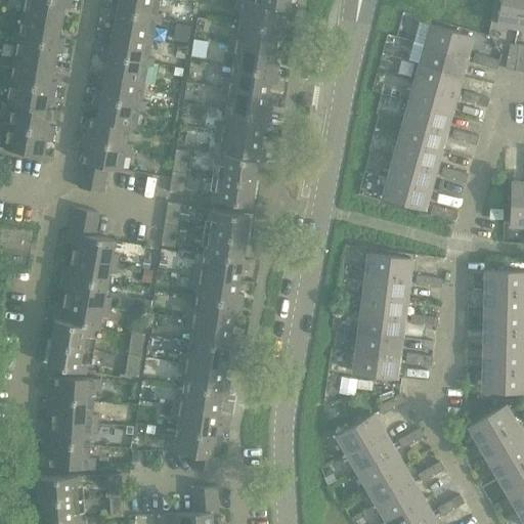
[(71,2),(60,0),(25,0),(23,16),(60,23),(63,8),(70,9),(71,2)]
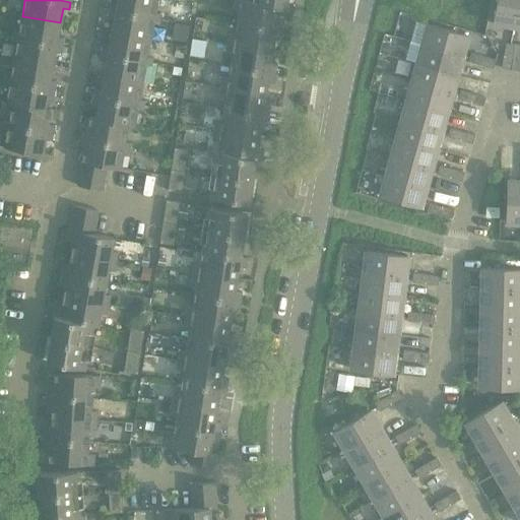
[(112,2),(111,9),(159,18),(160,14),(155,13),(156,0),(118,0),(118,3),(112,2)]
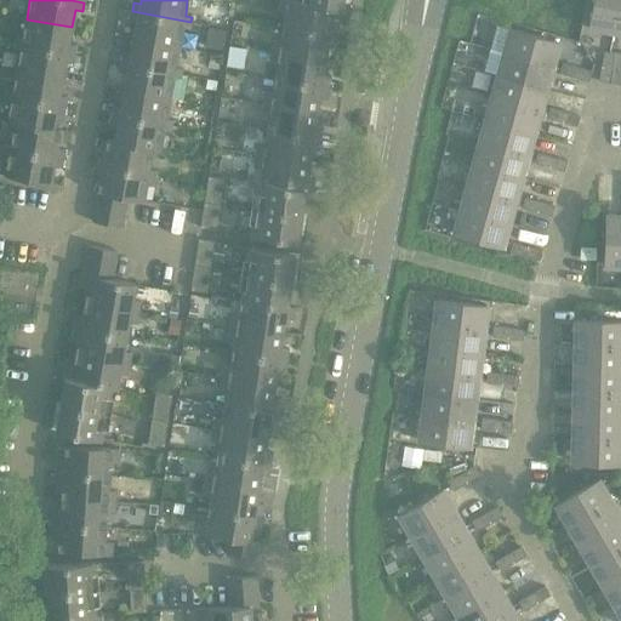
[(286,13),(284,28),(336,35),(339,23),(331,22),(334,9),(296,3),(296,1),(285,0),(280,0),(279,12),(286,13)]
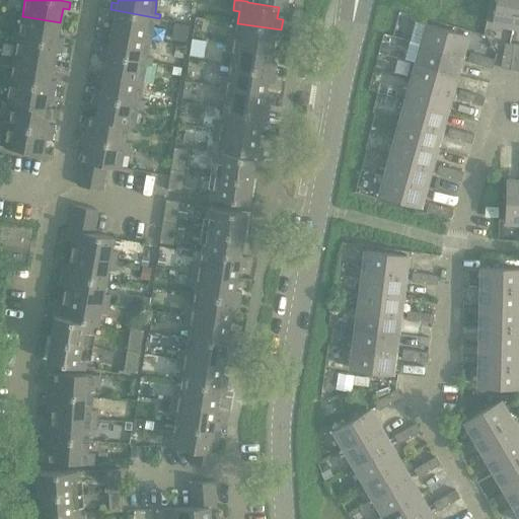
[(247,0),(247,1),(247,2),(279,7),(286,8),(286,0),(247,0)]
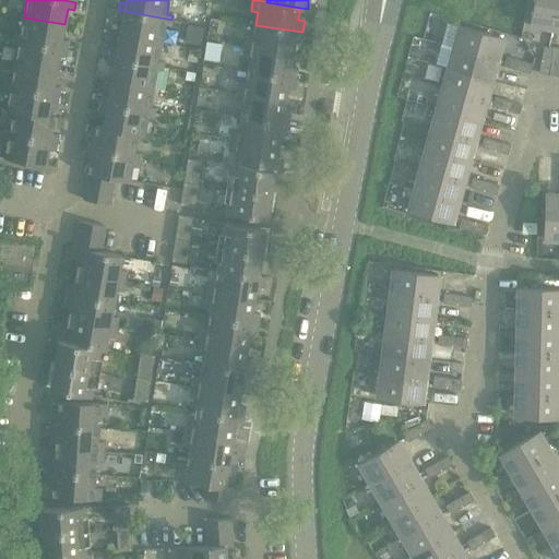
[(534,0),(531,25),(552,28),(557,0),(534,0)]
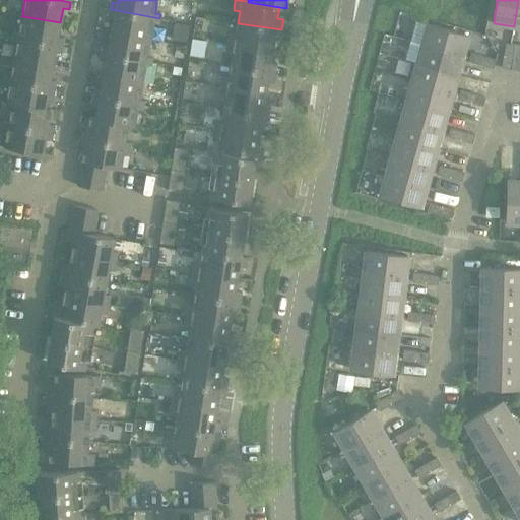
[(159,18),(111,9),(109,17),(115,18),(113,33),(150,40),(153,21),(158,22),(159,18)]
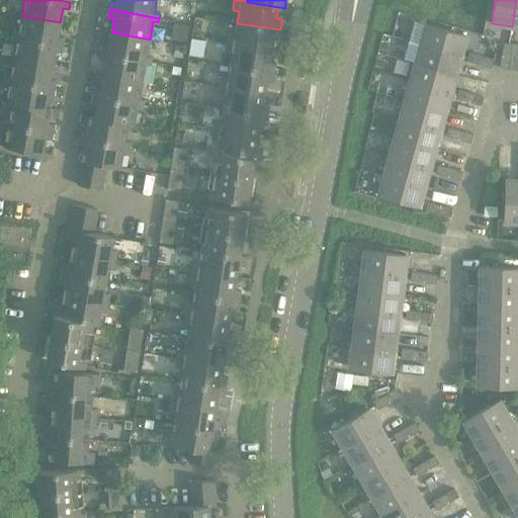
[(13,32),(13,36),(62,46),(64,38),(58,36),(60,22),(22,16),(19,33),(13,32)]
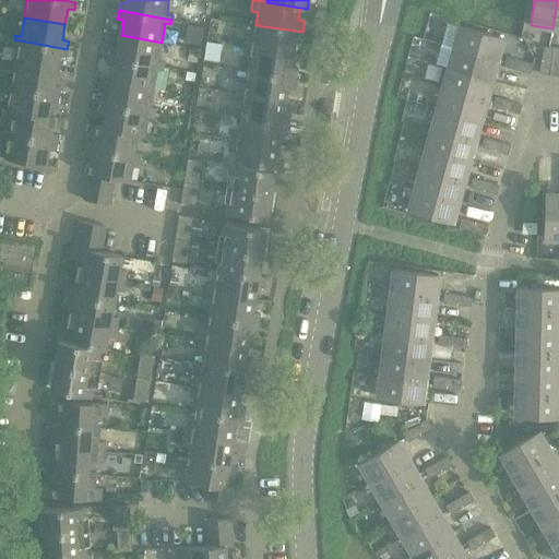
[(189,23),(186,42),(200,44),(202,26),(189,23)]
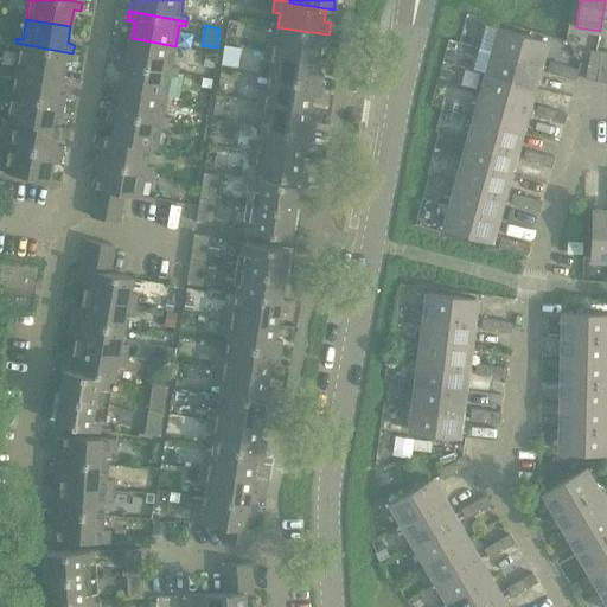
[(268,40),(267,51),(318,59),(320,45),(327,46),(328,34),(278,27),(275,42),(268,40)]
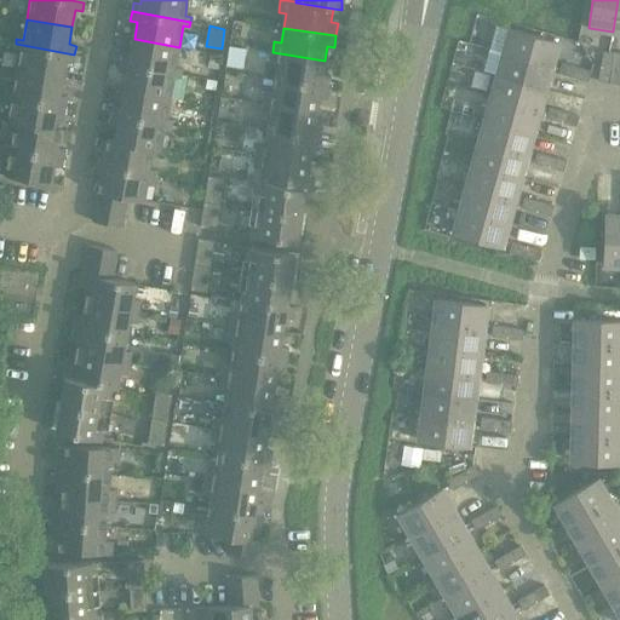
[(510,29),(503,52),(551,67),(558,42),(510,29)]
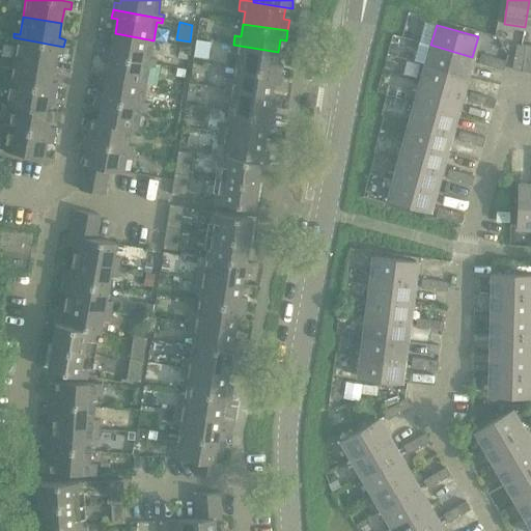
[(106,47),(105,54),(155,63),(156,59),(150,58),(154,40),(115,33),(112,48),(106,47)]
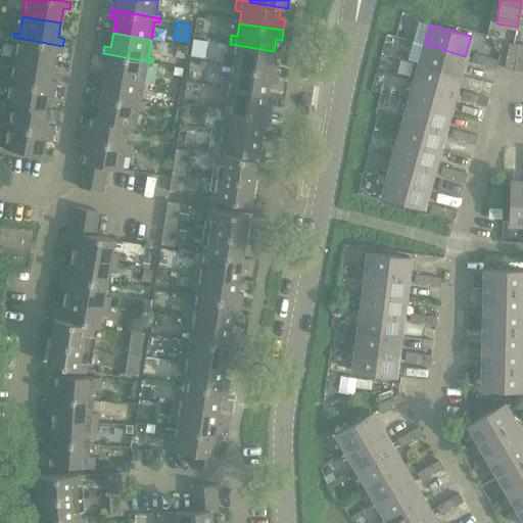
[(387,35),(382,52),(390,55),(392,55),(397,37),(395,37),(387,35)]
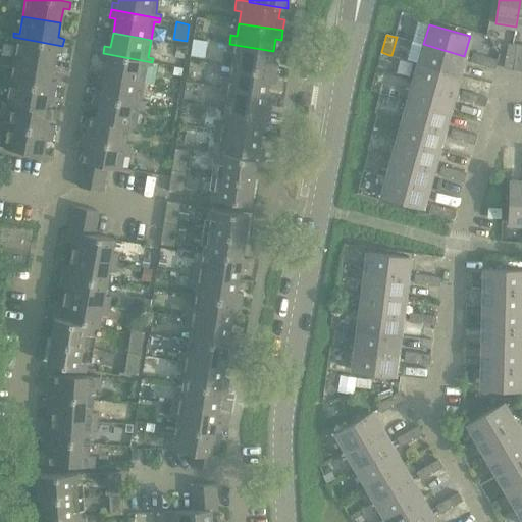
[(62,46),(13,37),(12,41),(17,42),(14,59),(53,66),(55,52),(61,53),(62,46)]
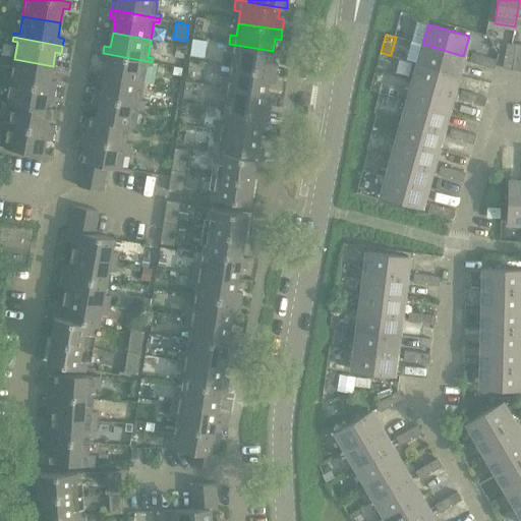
[(273,51),(229,44),(227,53),(233,54),(231,66),(276,73),(277,63),(271,62),(273,51)]
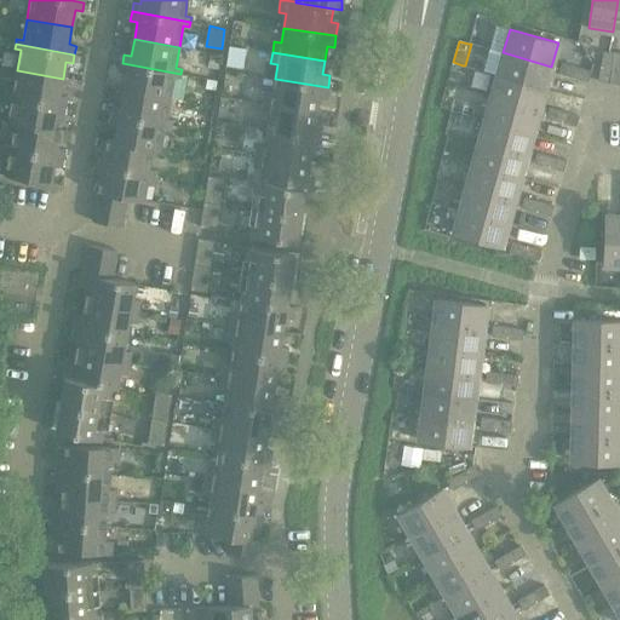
[(503,52),(497,75),(545,89),(551,67),(503,52)]
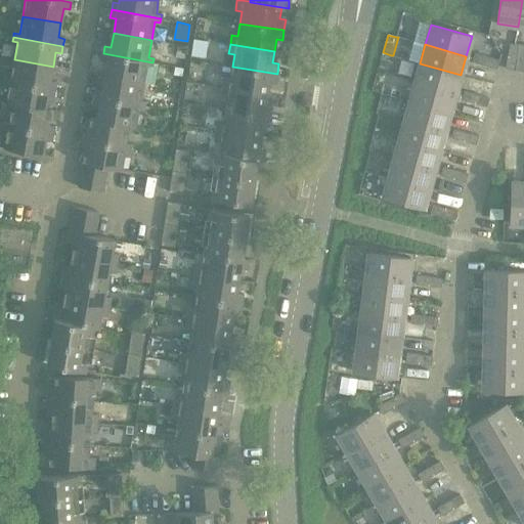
[(510,44),(508,56),(516,58),(519,45),(510,44)]
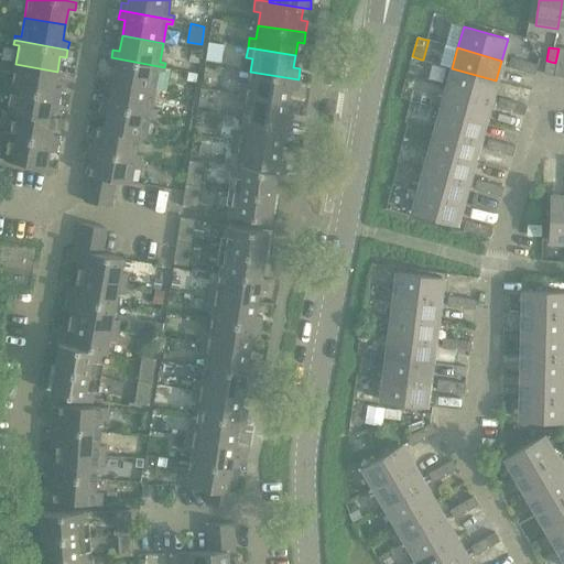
[(191,50),(190,62),(198,63),(201,51),(191,50)]
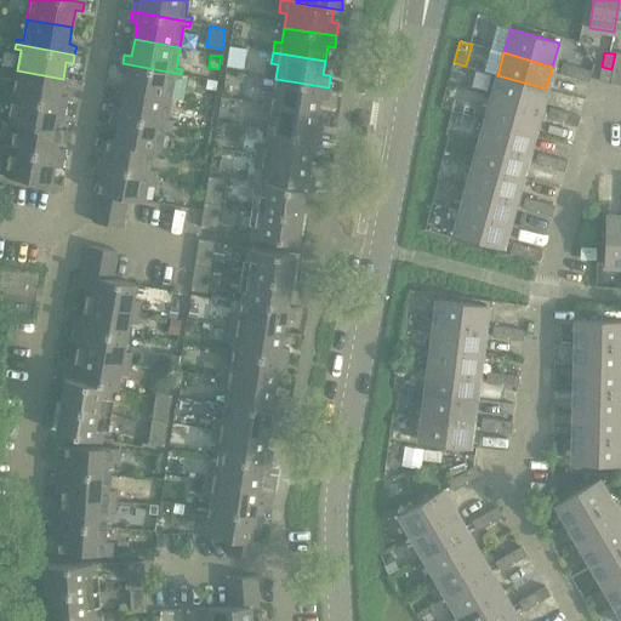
[(181,74),(123,63),(120,73),(127,74),(125,91),(170,98),(174,78),(181,79),(181,74)]
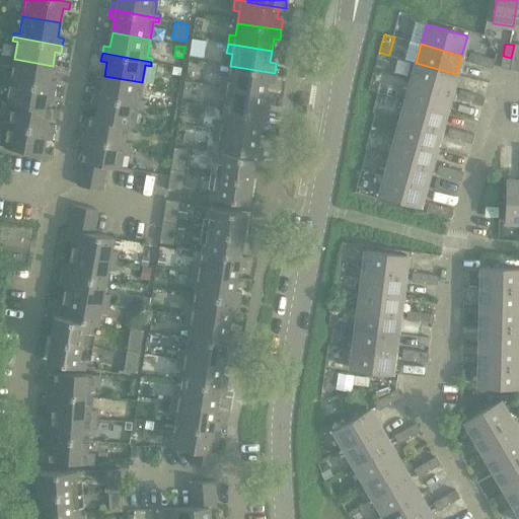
[(467,62),(480,65),(483,57),(470,53),(467,62)]
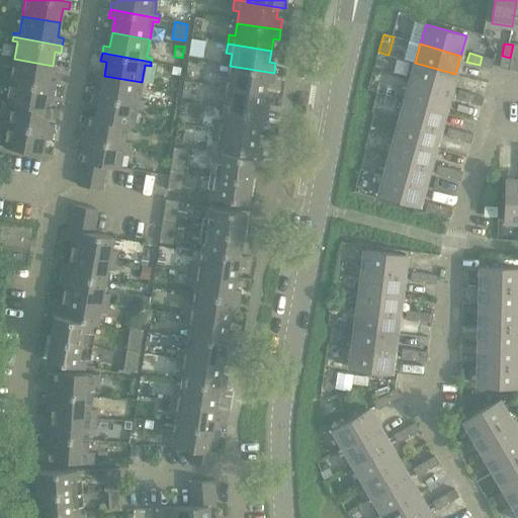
[(510,58),(502,56),(500,69),(508,70),(510,58)]
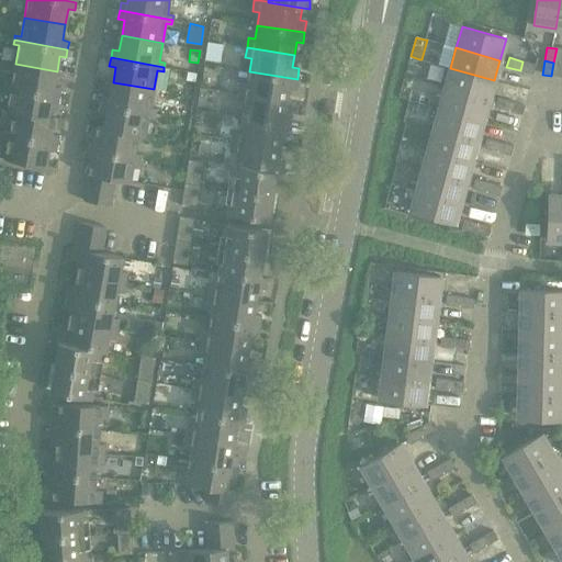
[(523,62),(520,70),(534,75),(536,65),(523,62)]
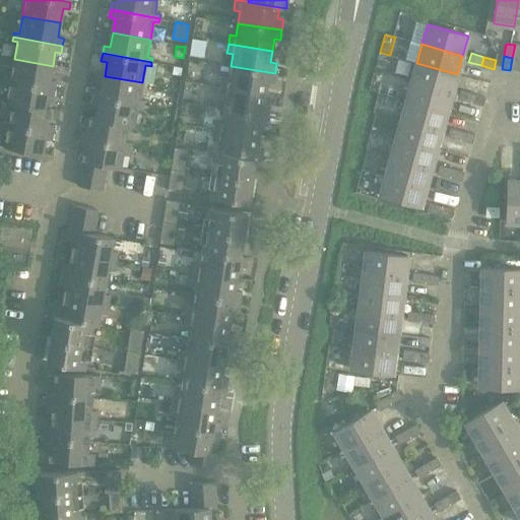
[(379,58),(376,70),(384,72),(387,61),(379,58)]
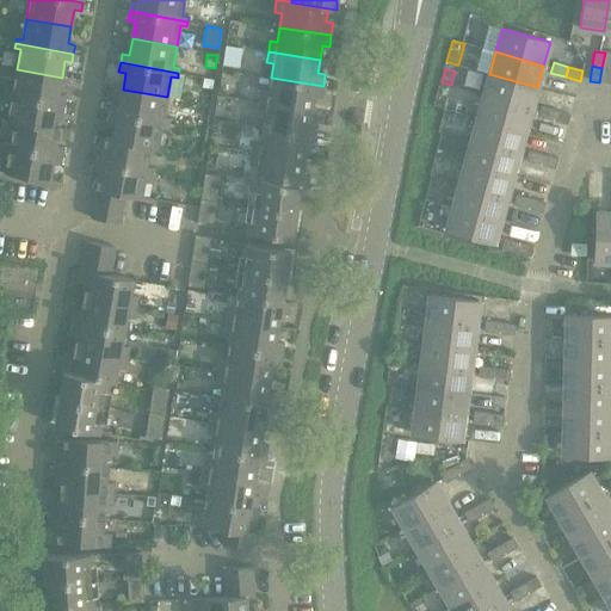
[(7,90),(6,94),(65,105),(66,96),(59,94),(62,78),(17,69),(13,91),(7,90)]
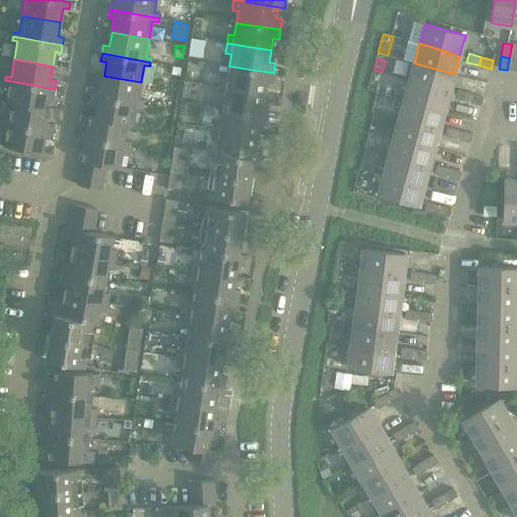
[(414,63),(409,81),(449,93),(454,74),(414,63)]
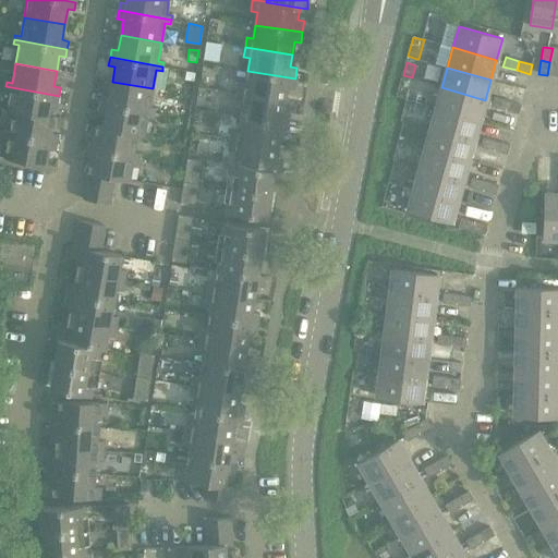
[(240,83),(238,94),(286,100),(287,88),(293,89),(295,79),(247,71),(245,84),(240,83)]
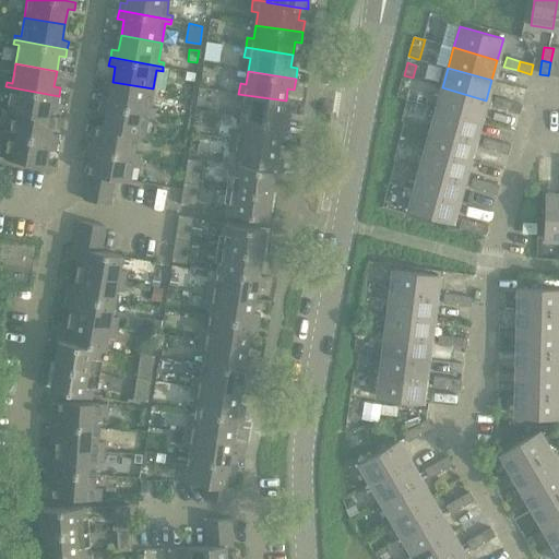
[(103,95),(102,104),(155,114),(155,109),(150,108),(153,88),(113,82),(109,96),(103,95)]
